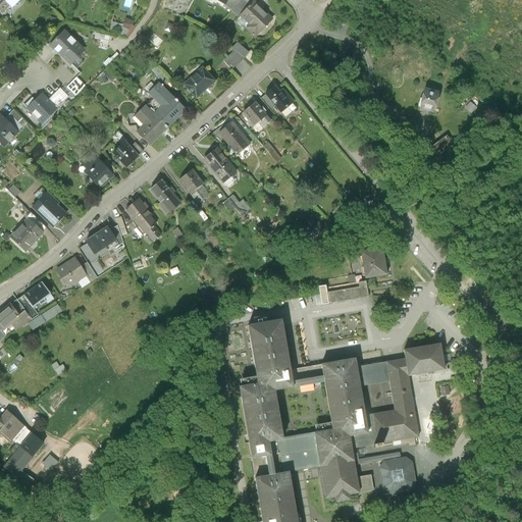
[(0,0),(0,8),(3,11),(9,5),(12,7),(19,0),(0,0)]
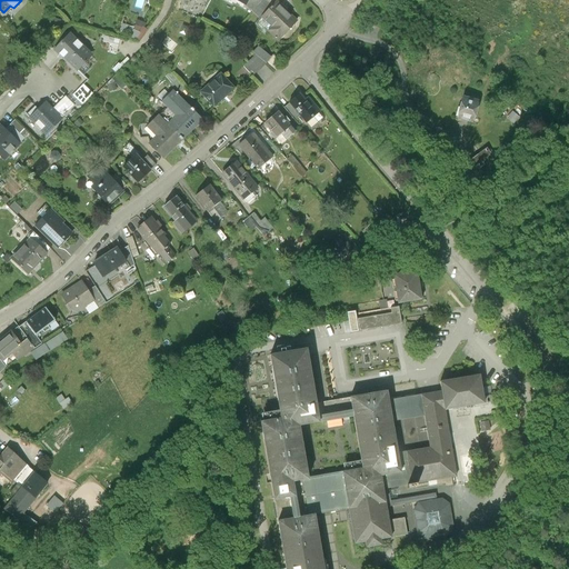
[(262,0),(248,0),(247,2),(245,7),(252,11),(262,0)]
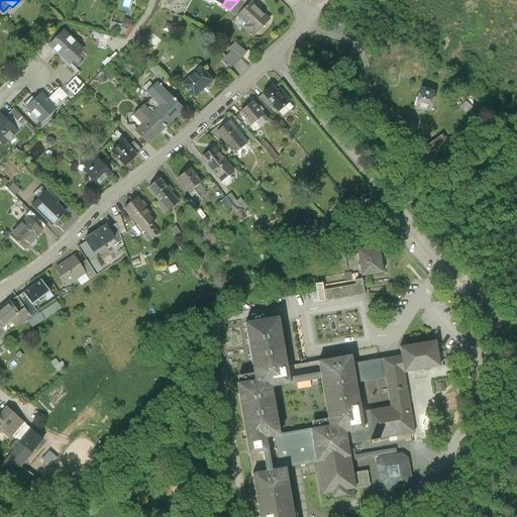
[(236,17),(238,14),(247,6),(240,0),(238,0),(229,10),(236,17)]
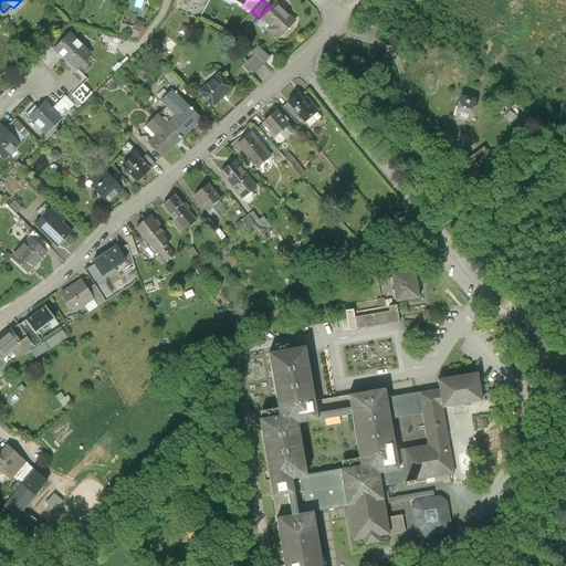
[(275,2),(274,2),(271,7),(261,16),(272,25),(266,31),(276,40),(295,21),(275,2)]
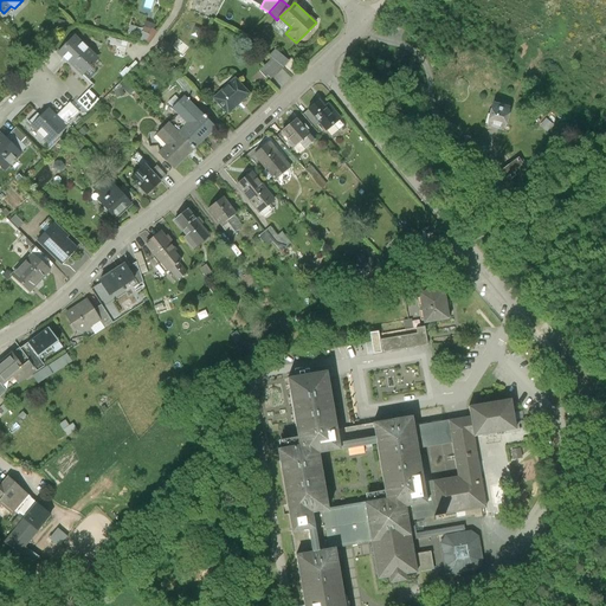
[(64,21),(57,19),(53,30),(62,32),(64,21)]
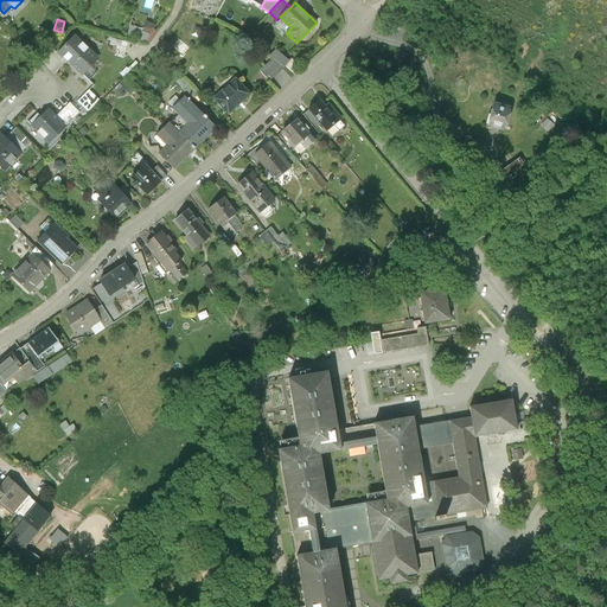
[(146,21),(139,38),(151,43),(158,27),(146,21)]
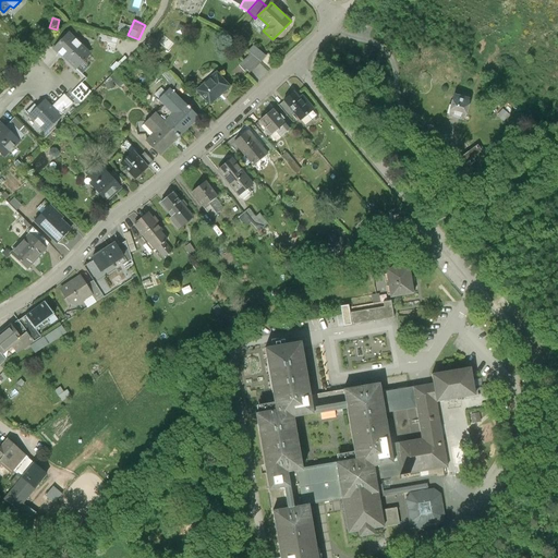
[(69,33),(53,48),(75,69),(91,53),(69,33)]
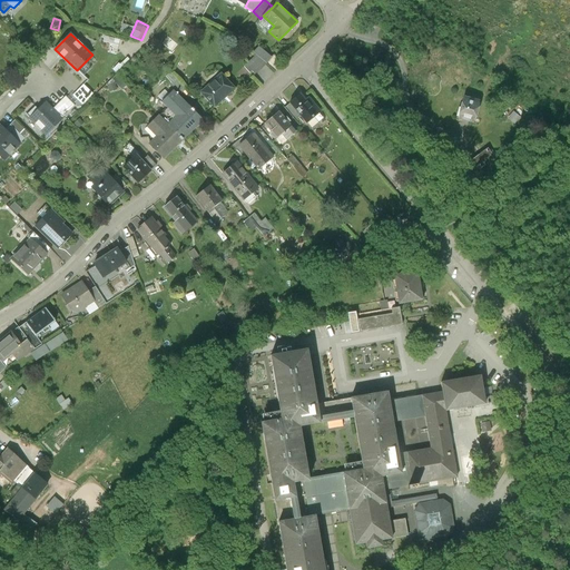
[(254,52),(257,55),(265,64),(272,57),(259,46),(254,52)]
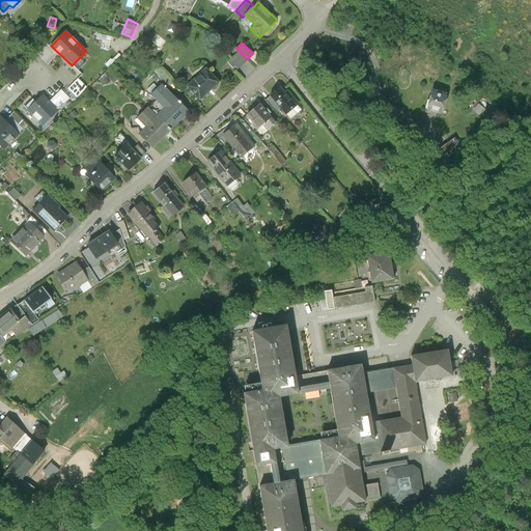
[(247,59),(240,51),(227,62),(232,67),(234,65),(238,68),(247,59)]
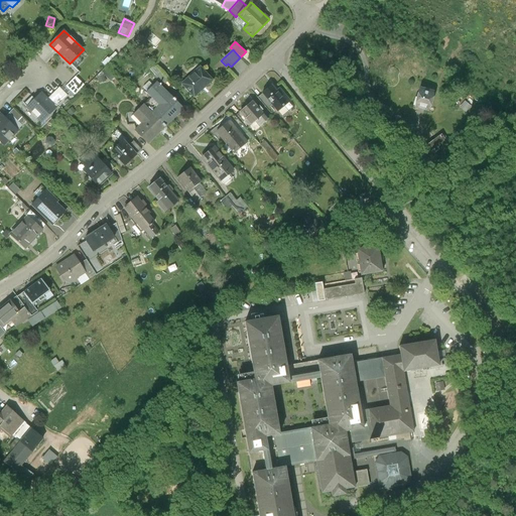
[(116,54),(115,53),(109,59),(108,58),(103,63),(105,66),(116,54)]
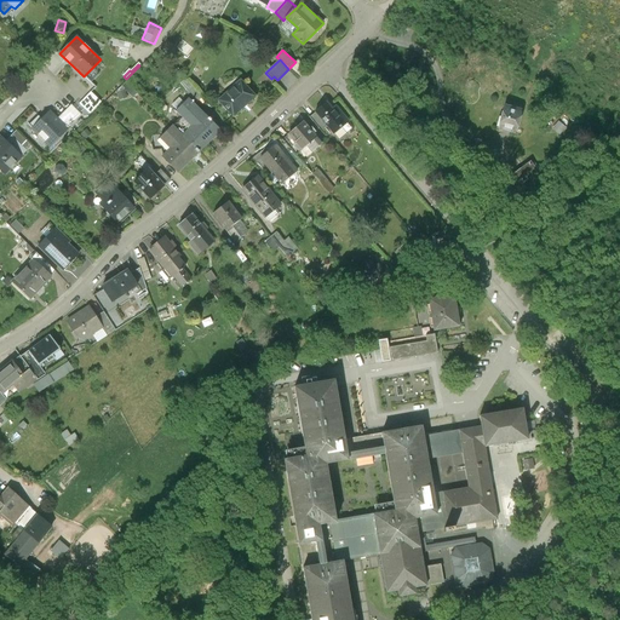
[(181,84),(196,103),(202,98),(185,79),(181,84)]
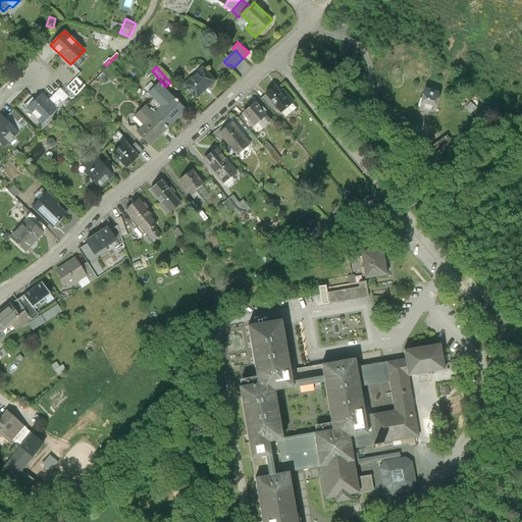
[(214,81),(202,67),(184,85),(196,98),(214,81)]
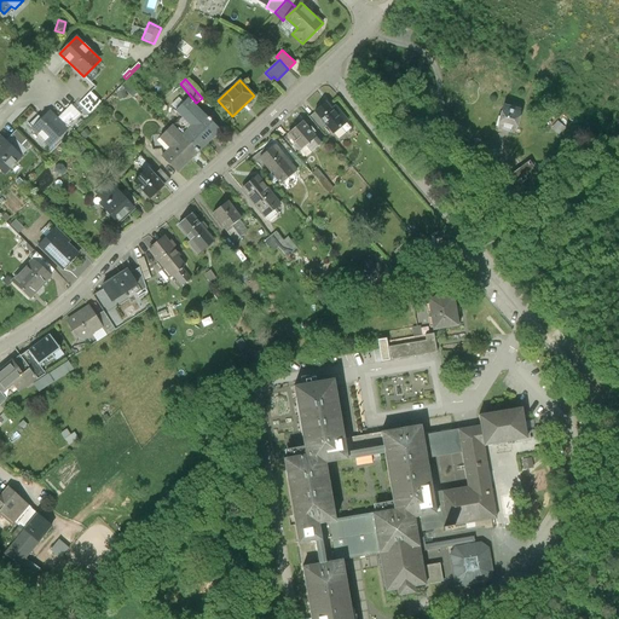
[(102,102),(91,92),(80,104),(91,114),(102,102)]
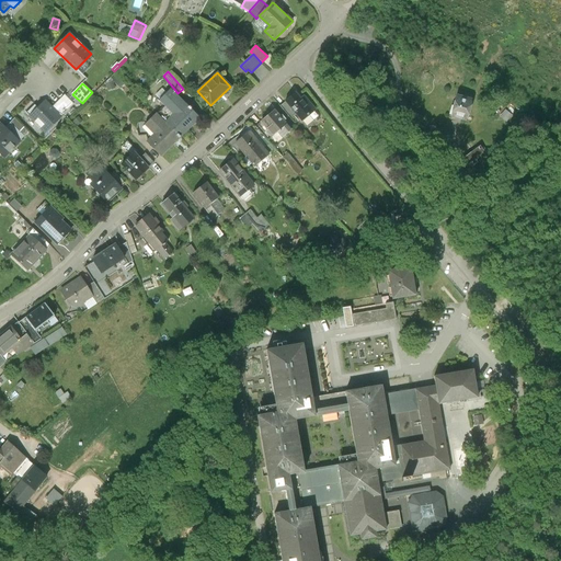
[(53,105),(64,94),(58,89),(47,101),(53,105)]
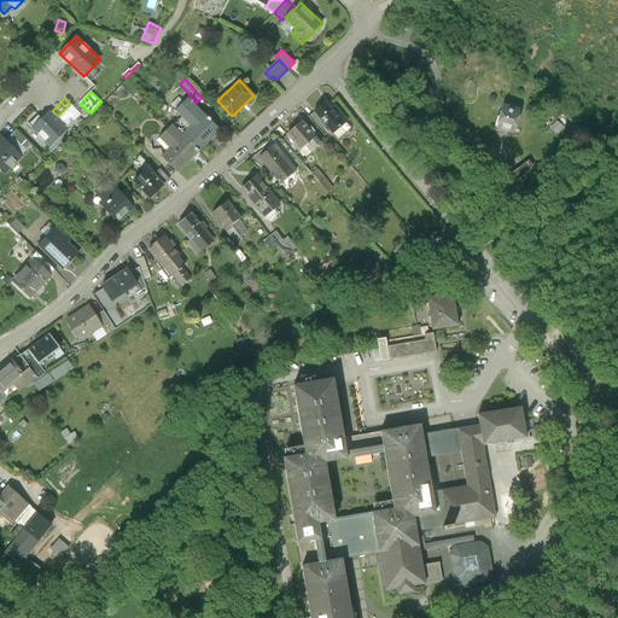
[(191,124),(181,134),(198,151),(219,129),(187,98),(175,110),(191,124)]
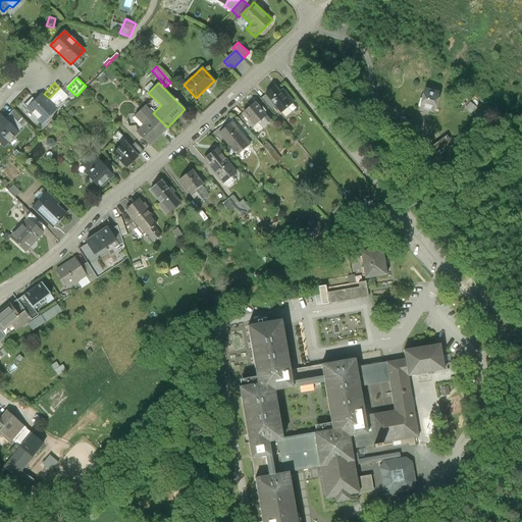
[(280,93),(275,87),(265,95),(274,106),(280,113),(294,103),(283,91),(280,93)]
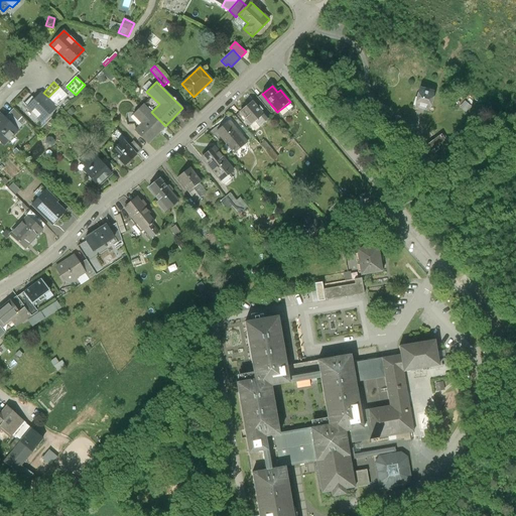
[(432,91),(418,87),(414,92),(412,101),(413,108),(427,111),(432,91)]
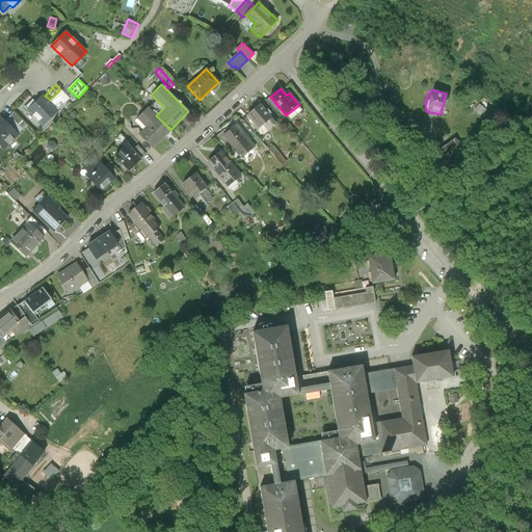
[(62,90),(50,102),(58,110),(70,99),(62,90)]
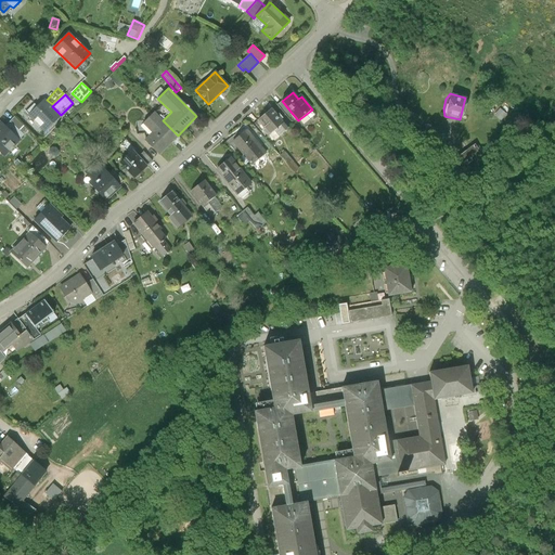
[(52,106),(46,100),(30,116),(46,131),(61,115),(52,106)]
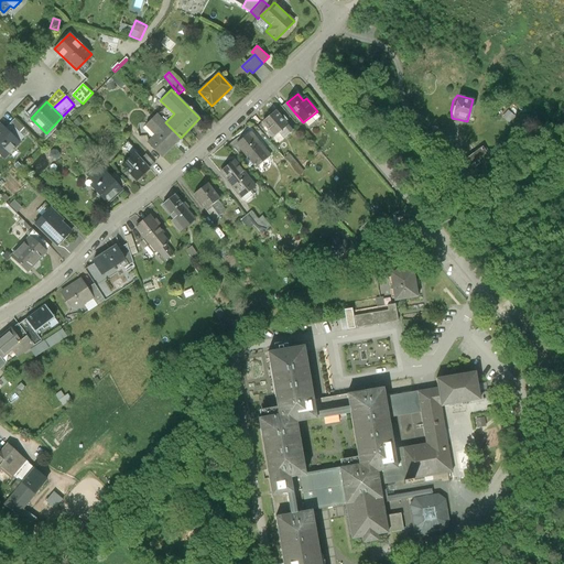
[(296,115),(286,102),(282,106),(292,119),(296,115)]
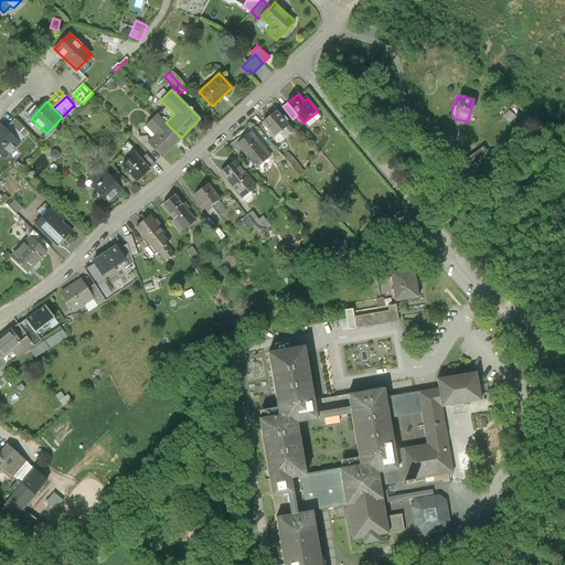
[(294,132),(277,113),(264,124),(275,137),(279,132),(285,139),(294,132)]
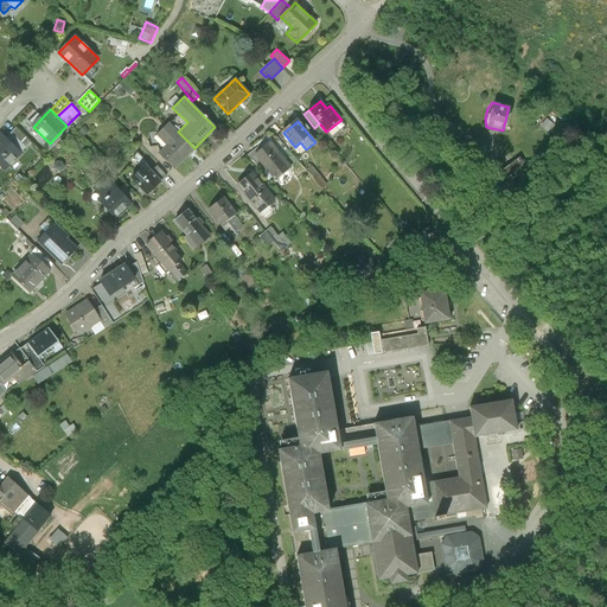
[(168,122),(157,134),(167,145),(158,153),(173,168),(195,148),(178,132),(168,122)]
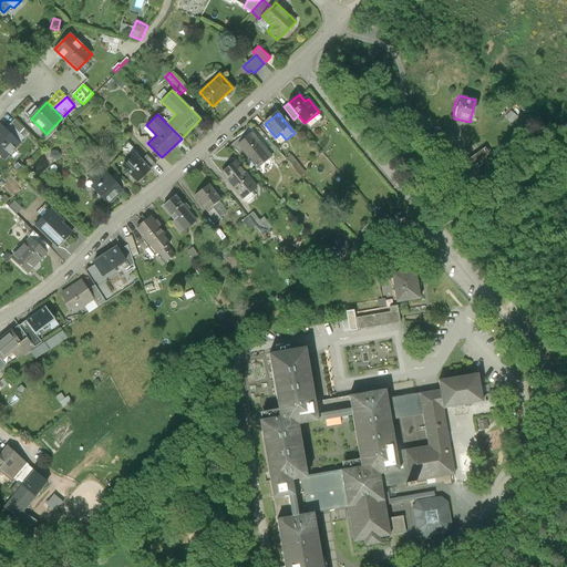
[(16,121),(7,130),(20,143),(29,134),(16,121)]
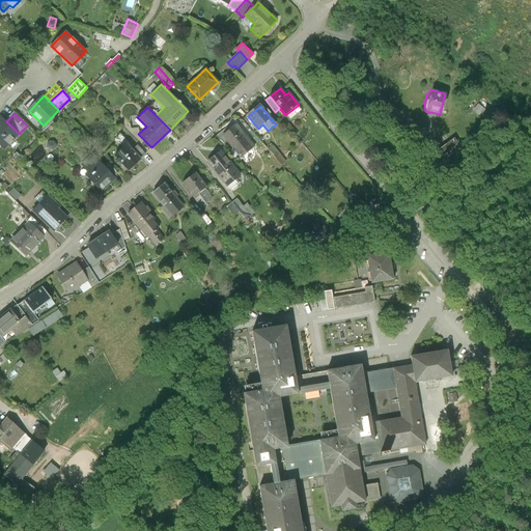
[(6,121),(1,117),(0,117),(0,145),(4,149),(19,134),(6,121)]
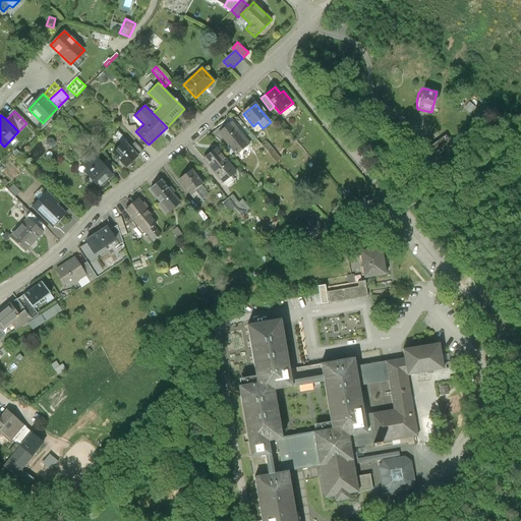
[(249,145),(232,124),(220,134),(236,156),(249,145)]
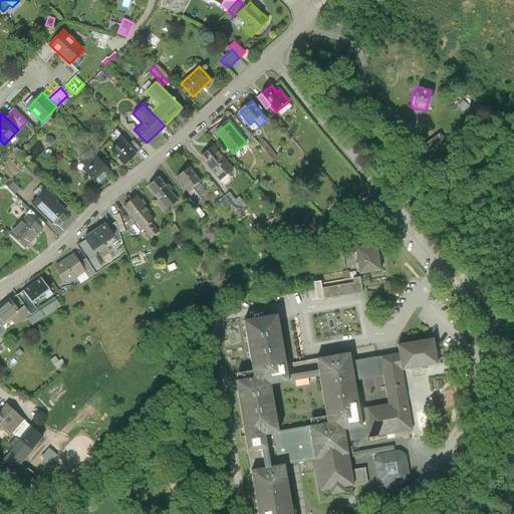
[(450,149),(439,134),(420,148),(421,149),(425,155),(422,157),(428,165),(450,149)]
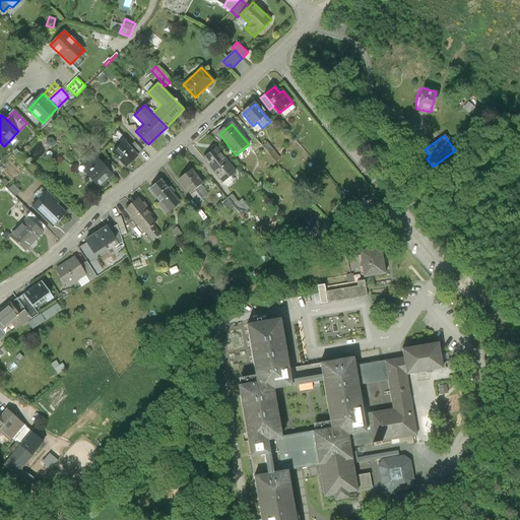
[(49,139),(47,141),(47,145),(49,147),(53,147),(55,145),(55,141),(53,139),(49,139)]
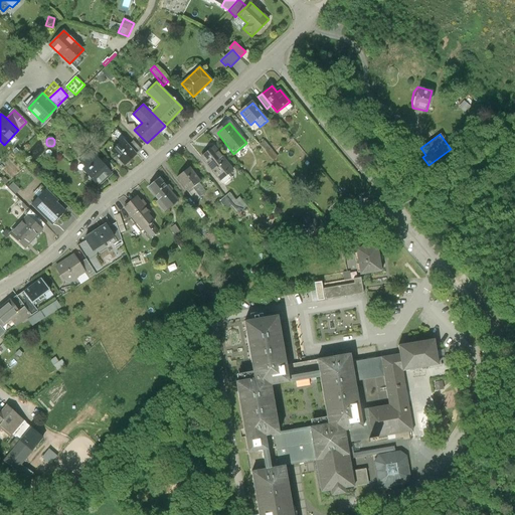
[(129,146),(124,141),(112,152),(125,166),(137,154),(129,146)]
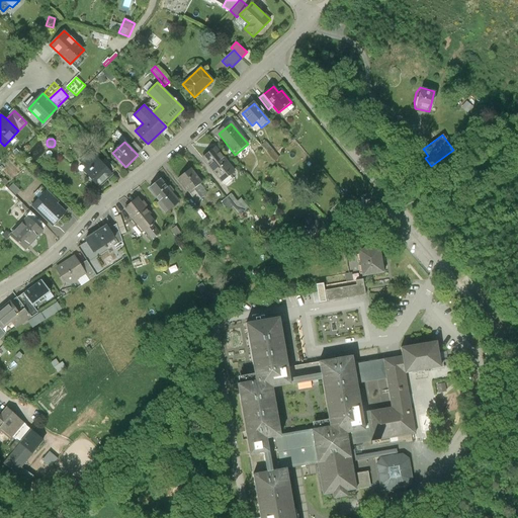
[(130,147),(138,155),(142,151),(135,143),(130,147)]
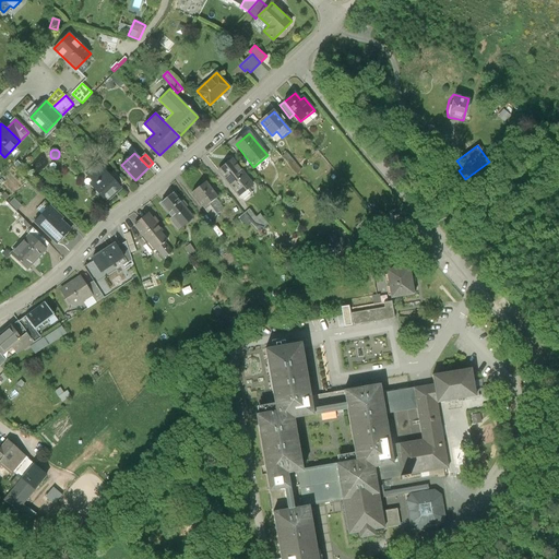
[(300,170),(286,154),(282,157),(296,174),(300,170)]
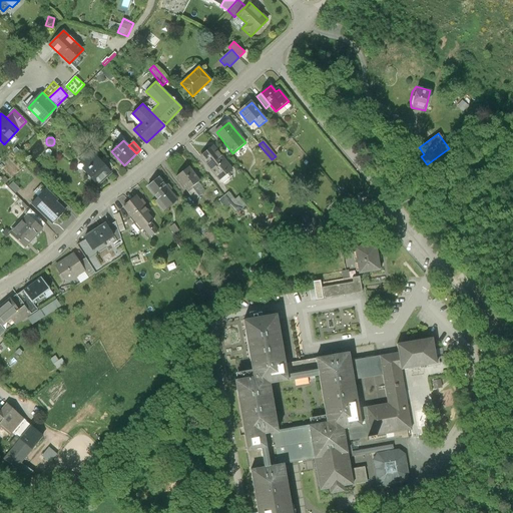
[(232,170),(213,147),(200,157),(219,180),(232,170)]
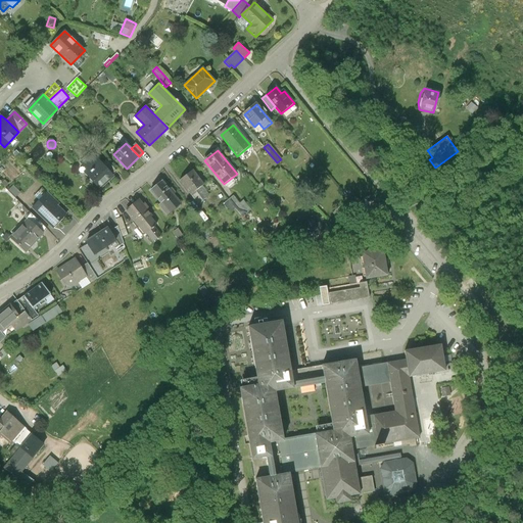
[(432,157),(428,151),(420,158),(430,171),(435,168),(429,159),(432,157)]
